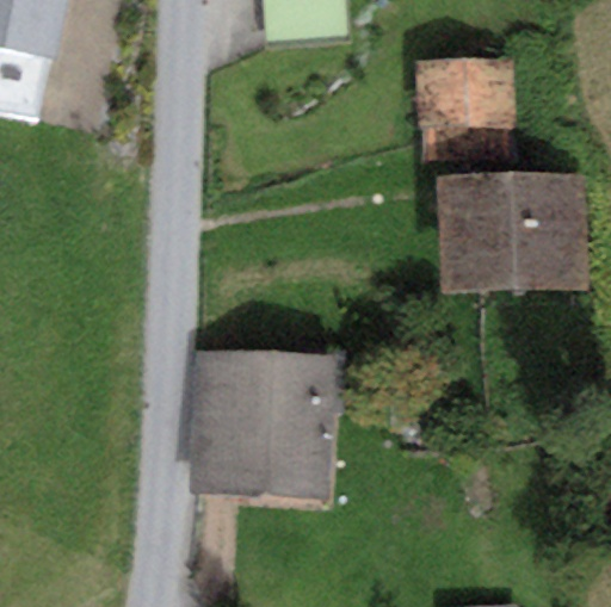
[(55,59),(66,0),(0,0),(0,48),(49,57),(55,59)]
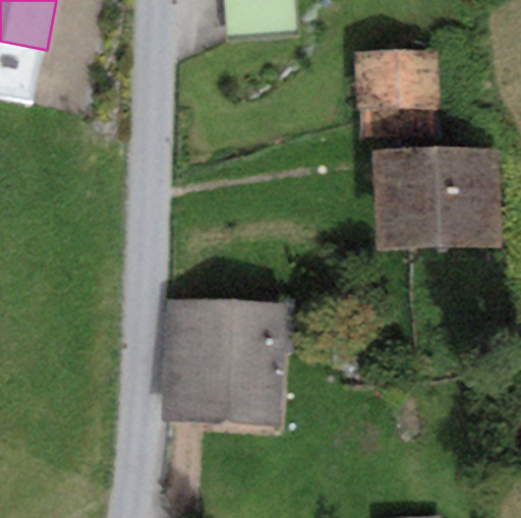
[(222,0),(226,36),(297,30),(293,0),(222,0)]
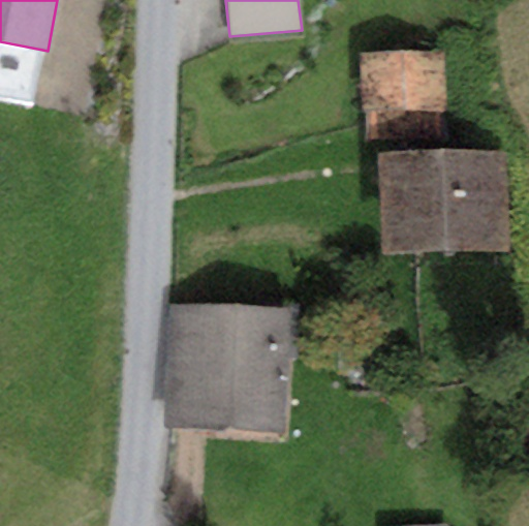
[(0,101),(32,107),(42,50),(0,41),(0,101)]
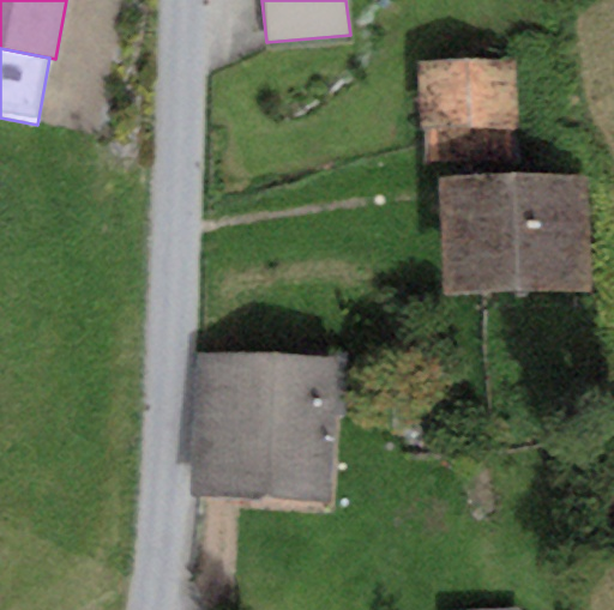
[(512,56),(417,60),(421,158),(517,155),(512,56)]
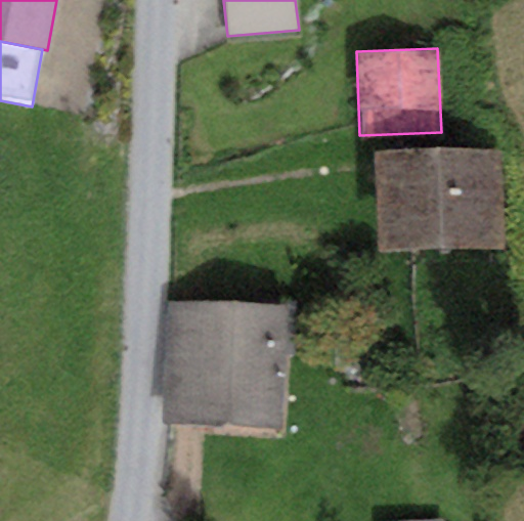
[(503,146),(375,149),(377,250),(505,247),(503,146)]
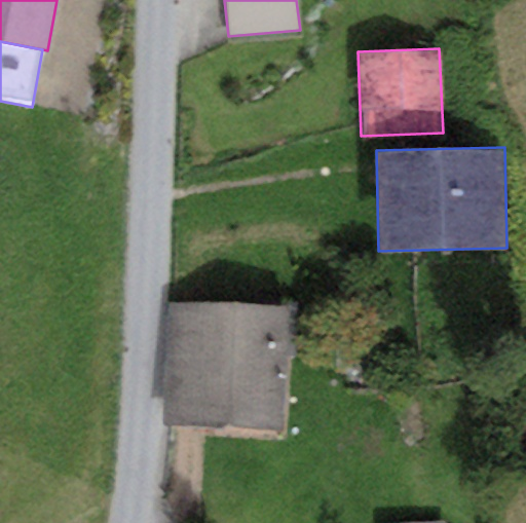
[(289,304),(168,299),(163,420),(284,425),(289,304)]
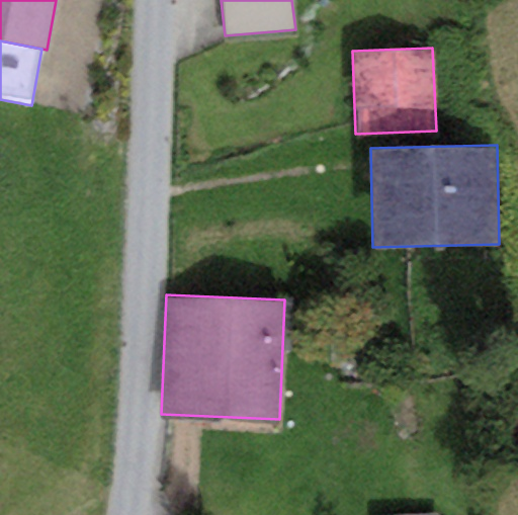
All buildings are outlined.
